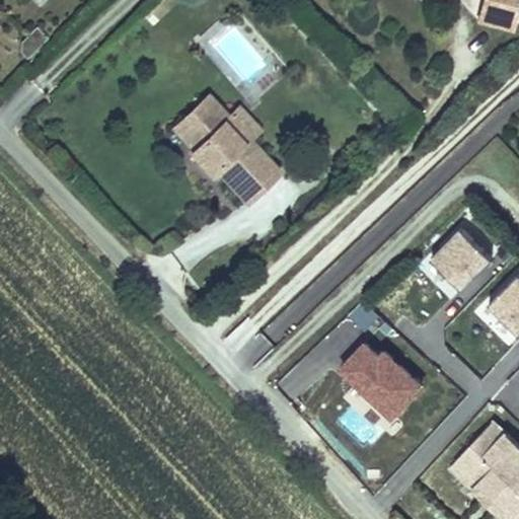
[(517,0),(480,0),(477,18),(511,26),(517,0)]
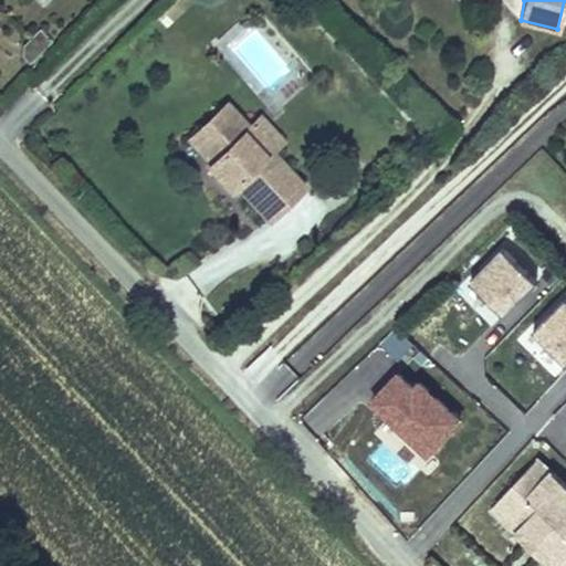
[(30,61),(51,39),(38,27),(17,49),(30,61)]
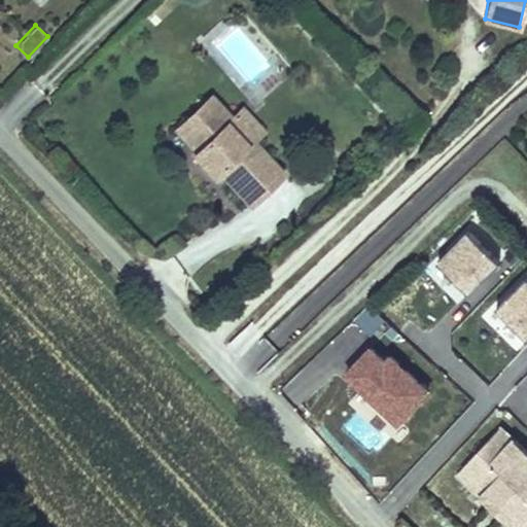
[(195,150),(191,154),(213,176),(218,171),(250,204),(282,173),(250,139),(244,144),(223,123),(229,117),(208,97),(174,130),(195,150)]
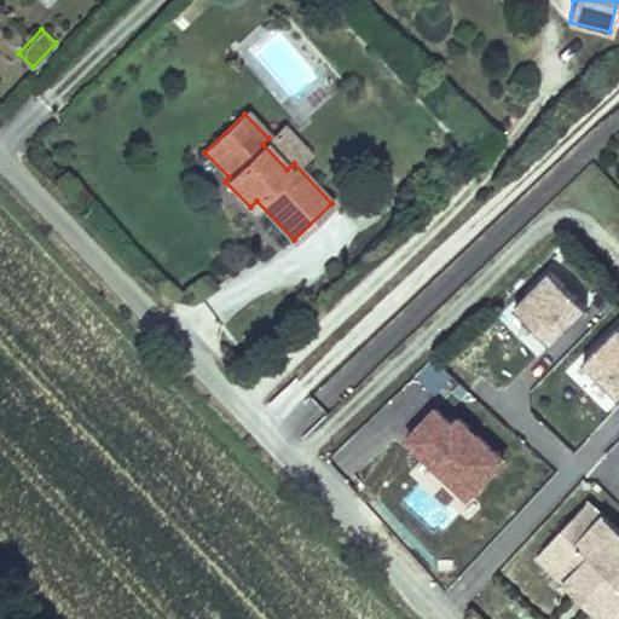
[(305,152),(279,127),(268,138),(262,144),(287,169),(294,163),(305,152)]
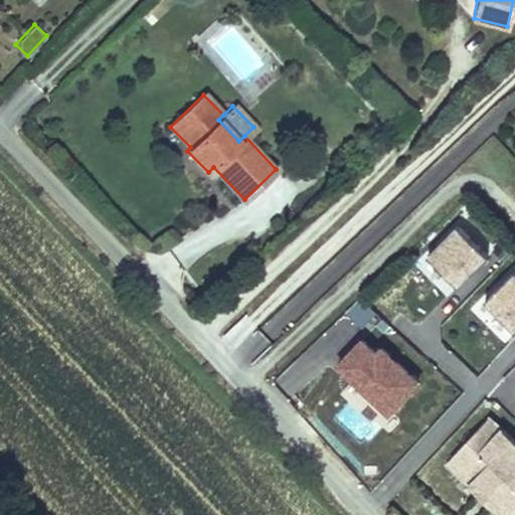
[(459,280),(488,250),(460,222),(431,250),(459,280)]
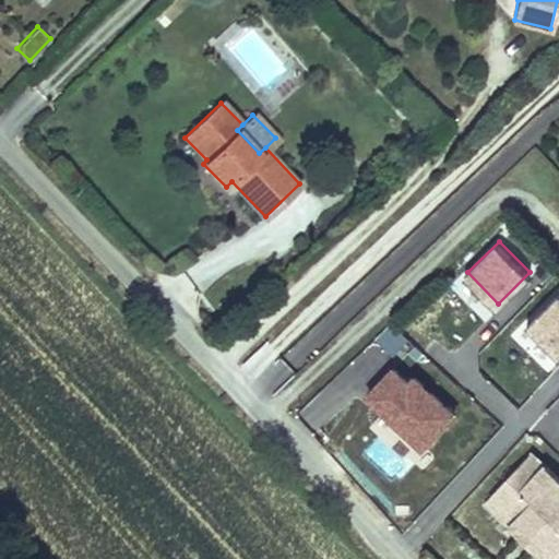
[(558,293),(530,323),(558,352),(558,293)]
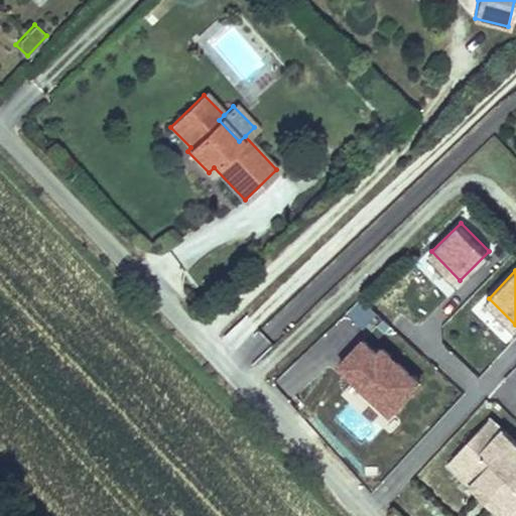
[(515,328),(482,296),(470,309),(506,343),(515,332),(515,328)]
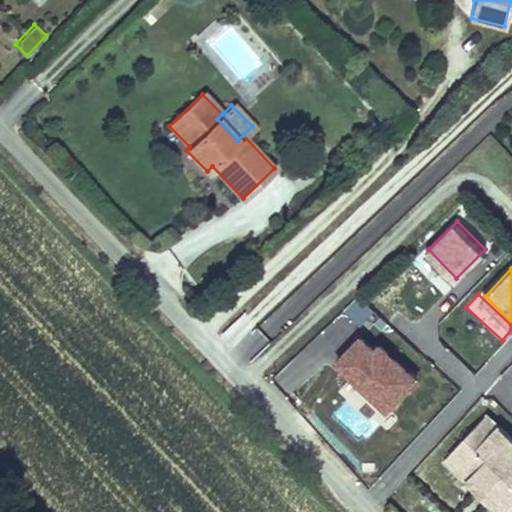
[(337,358),(389,407),(420,375),(382,338),(376,344),(362,331),(337,358)]
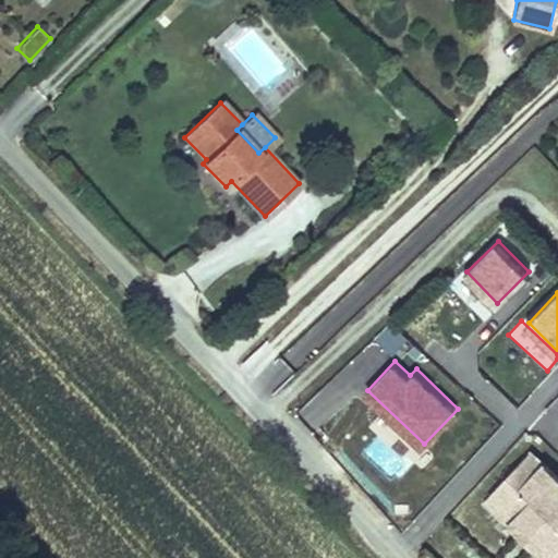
[(546,557),(557,557),(557,474),(532,450),(484,499),(522,535),(528,530),(536,537),(531,544),(546,557)]
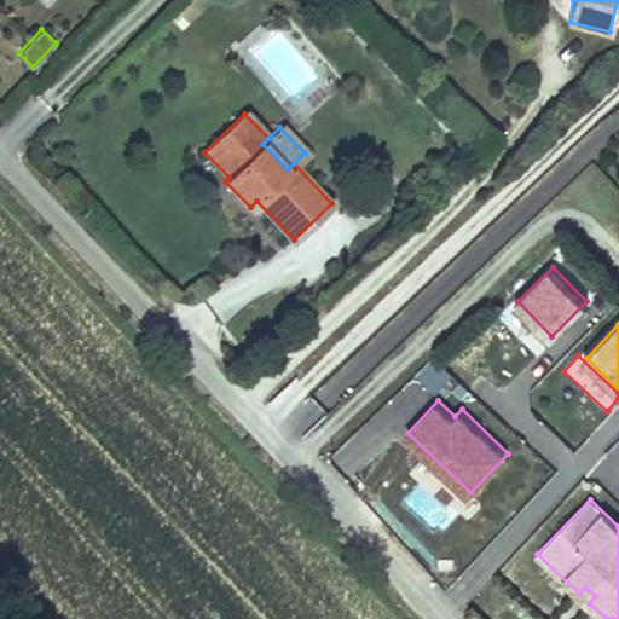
[(585,588),(579,594),(589,603),(595,596),(585,588)]
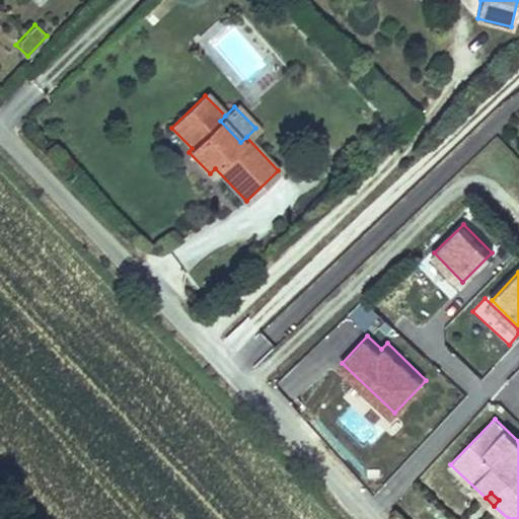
All buildings are outlined.
